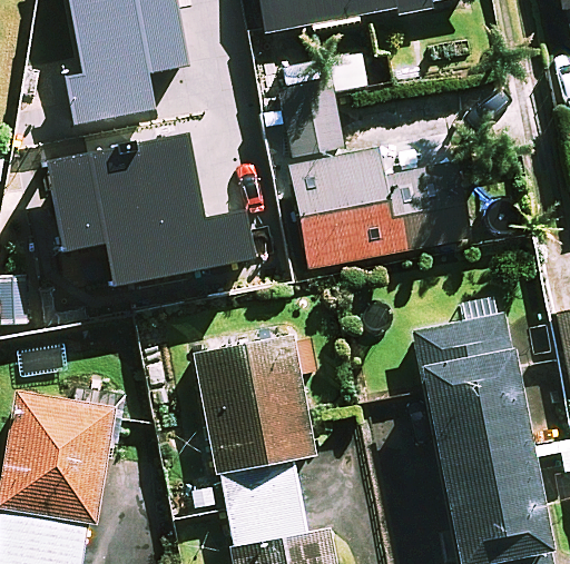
[(70,0),(84,72),(62,81),(77,117),(157,115),(147,75),(196,67),(184,0),(70,0)]
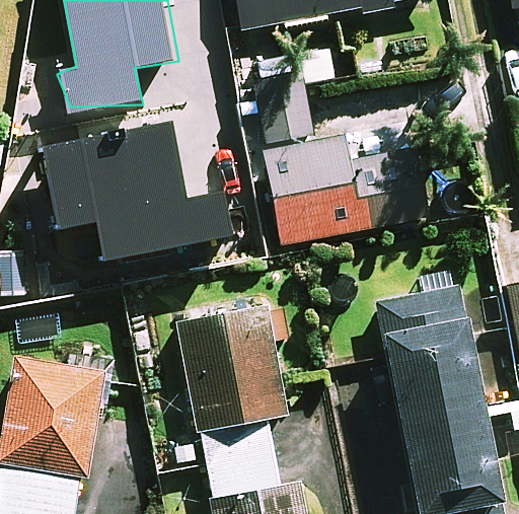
[(357,5),(359,14),(399,7),(398,0),(237,0),(241,25),(281,18),(283,26),(331,18),(329,10),(357,5)]
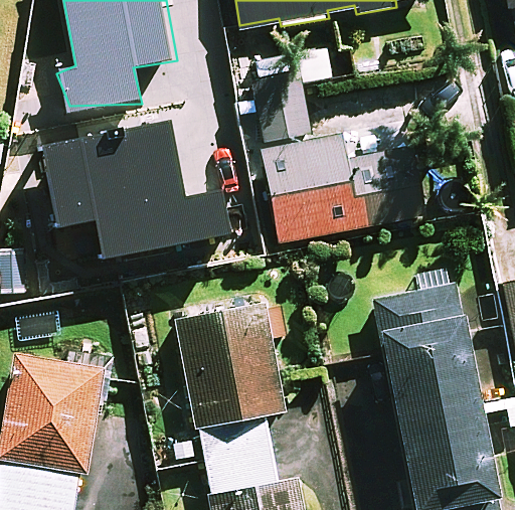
[(308,133),(301,72),(253,77),(262,139),(308,133)]
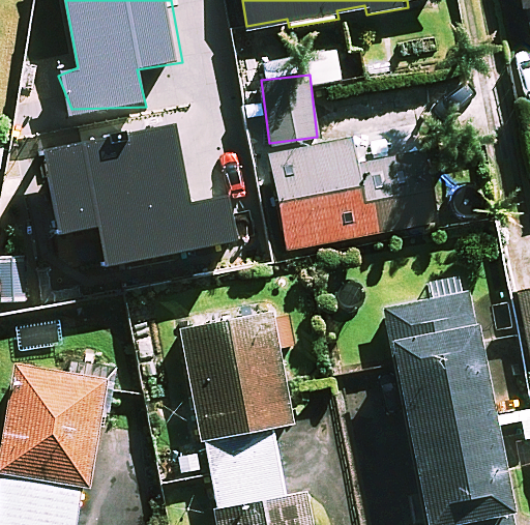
[(172,130),(42,151),(45,235),(98,233),(119,262),(234,244),(227,197),(183,203),(172,130)]
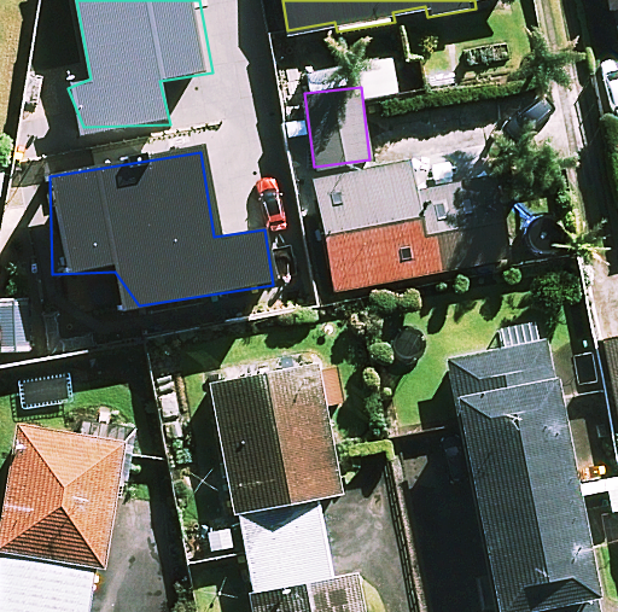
[(414,187),(409,162),(314,179),(334,289),(514,256),(499,173),(414,187)]
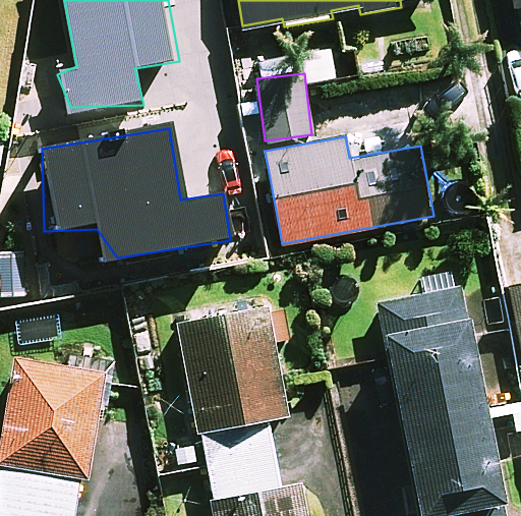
[(506,515),(460,286),(379,302),(421,515),(506,515)]
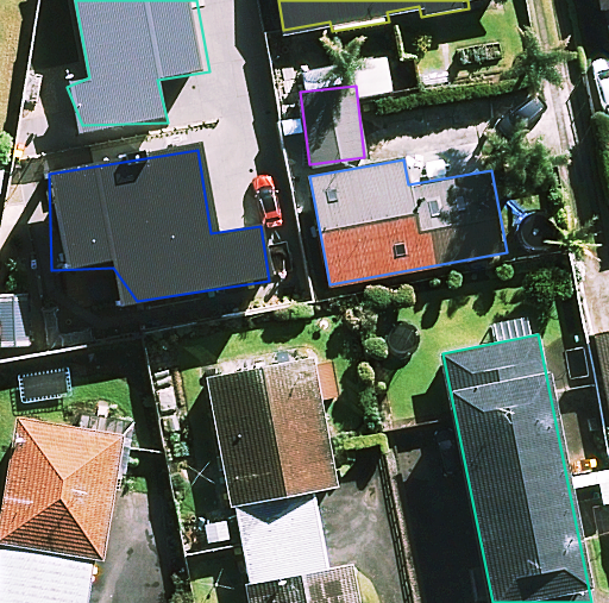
[(608,340),(596,344),(608,406),(608,340)]
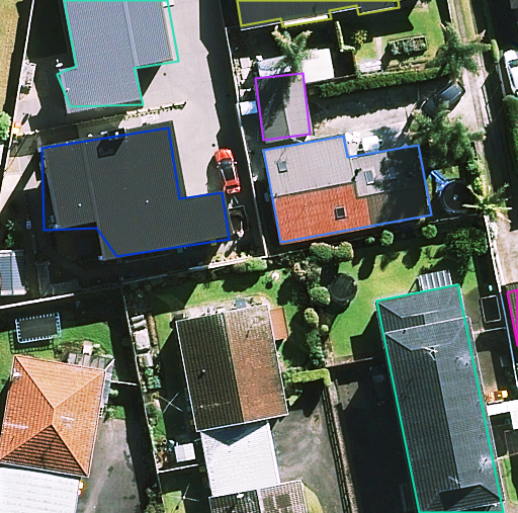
[(286,412),(266,304),(177,321),(212,512),(306,512),(299,482),(278,486),(265,416),(286,412)]
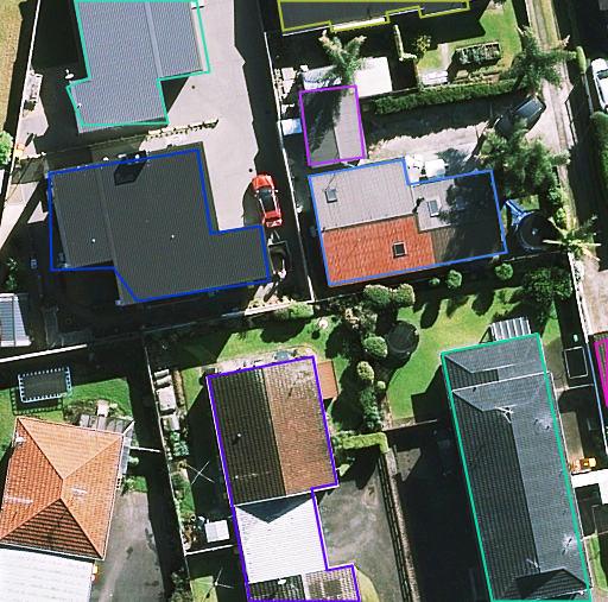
[(86,601),(95,555),(102,556),(118,471),(125,473),(134,419),(82,410),(78,429),(19,418),(0,527),(0,601),(86,601)]
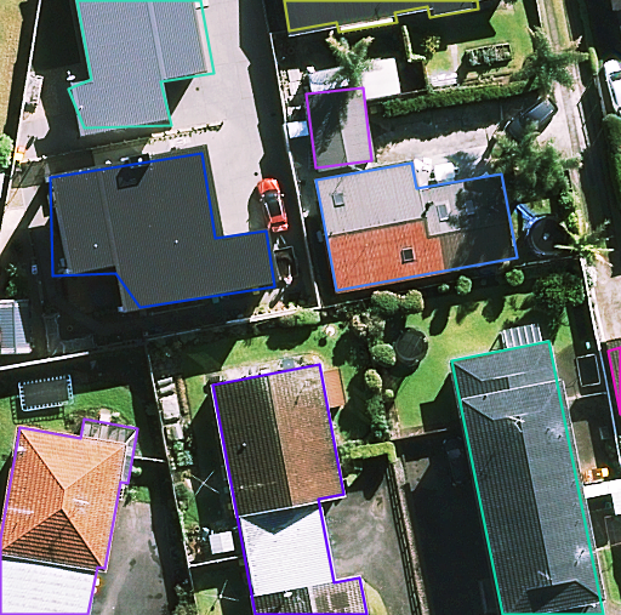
All buildings are outlined.
